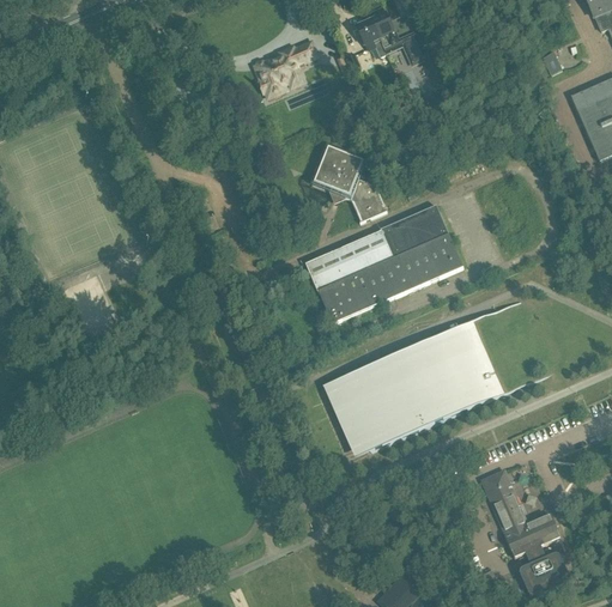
[(606,28),(611,42),(611,77),(570,96),(598,159),(611,152),(611,0),(583,0),(598,31),(606,28)]
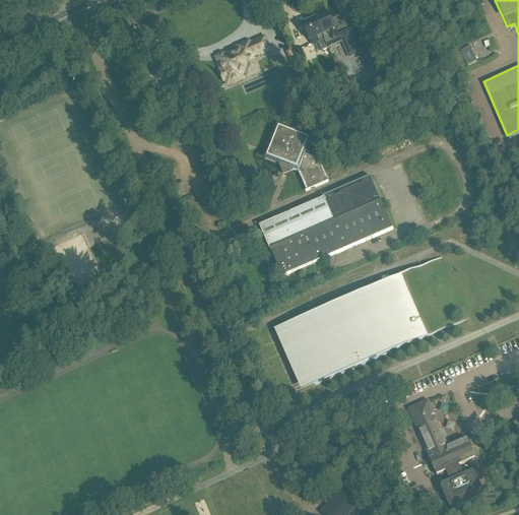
[(317,13),(315,14),(326,39),(337,34),(323,5),(315,9),(317,13)]
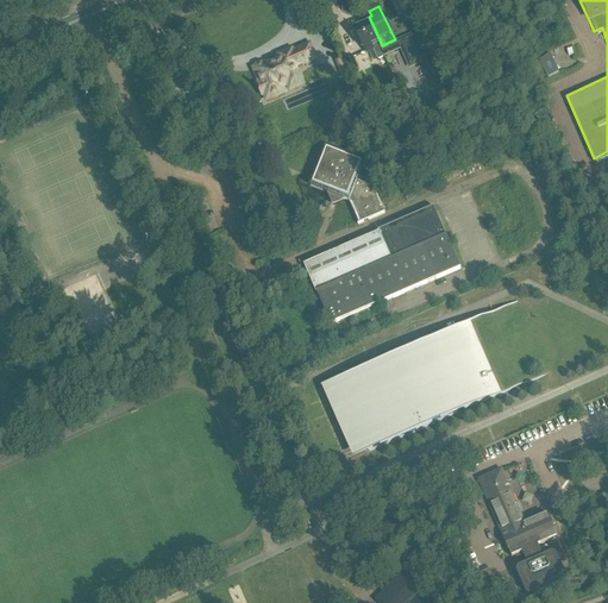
[(382,45),(369,17),(353,24),(364,48),(373,44),(377,55),(383,51),(382,46),(382,45)]
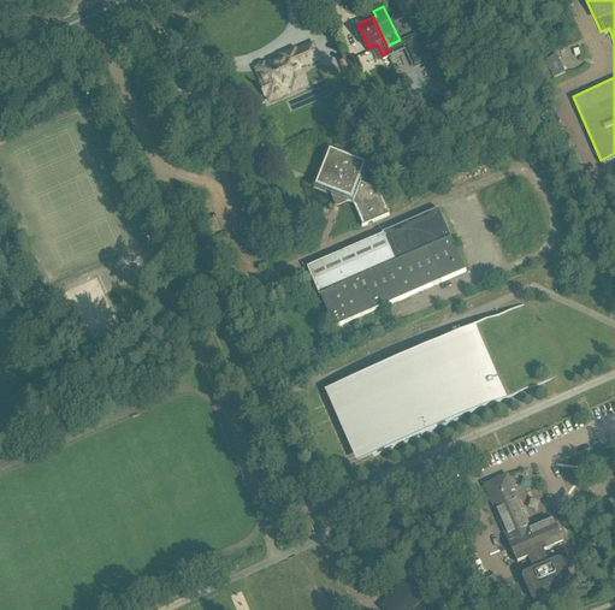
[(445,77),(432,48),(425,52),(417,33),(403,39),(413,59),(425,54),(437,81),(445,77)]
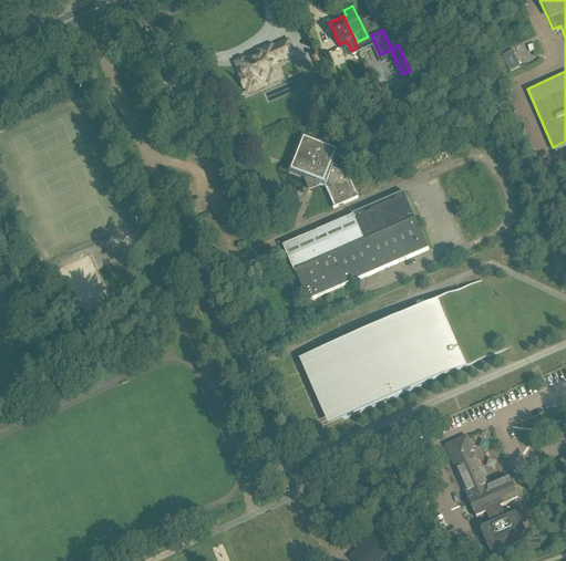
[(238,58),(235,59),(242,73),(239,74),(244,84),(246,91),(267,82),(264,75),(268,74),(270,79),(281,73),(276,62),(277,61),(276,59),(277,58),(294,51),(287,38),(271,44),(270,42),(258,47),(259,49),(244,55),(243,53),(238,54),(238,58)]
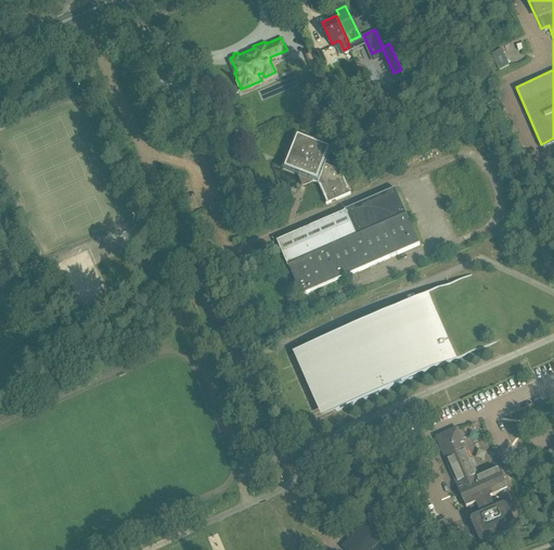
[(318,63),(320,67),(321,71),(329,67),(325,59),(326,59),(321,47),(313,51),(318,62),(318,63)]
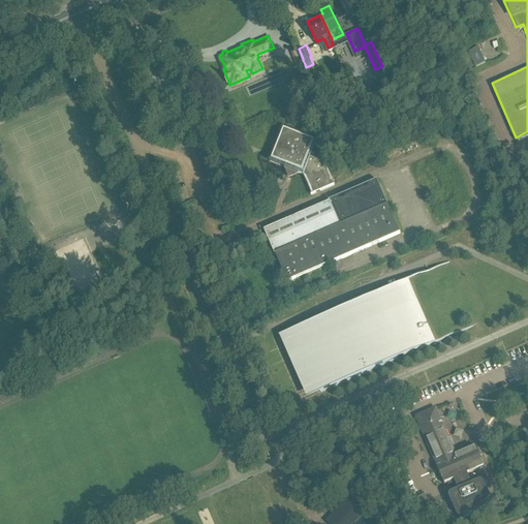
[(290,48),(296,61),(300,59),(294,45),(290,48)]
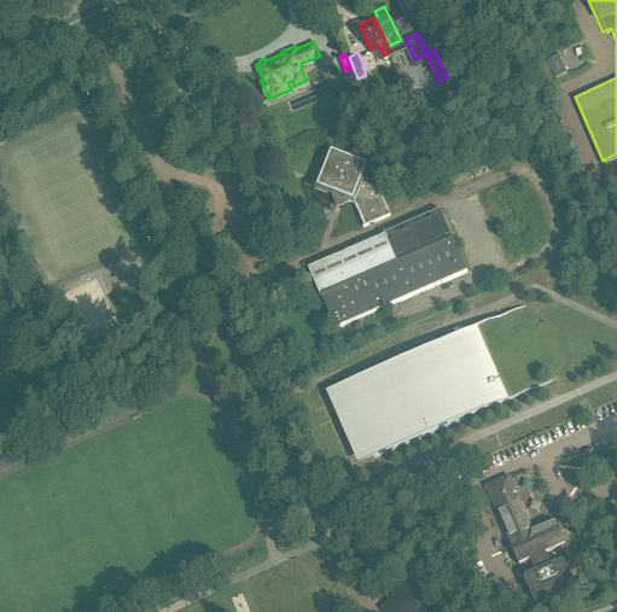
[(543,66),(536,70),(543,85),(549,81),(543,66)]
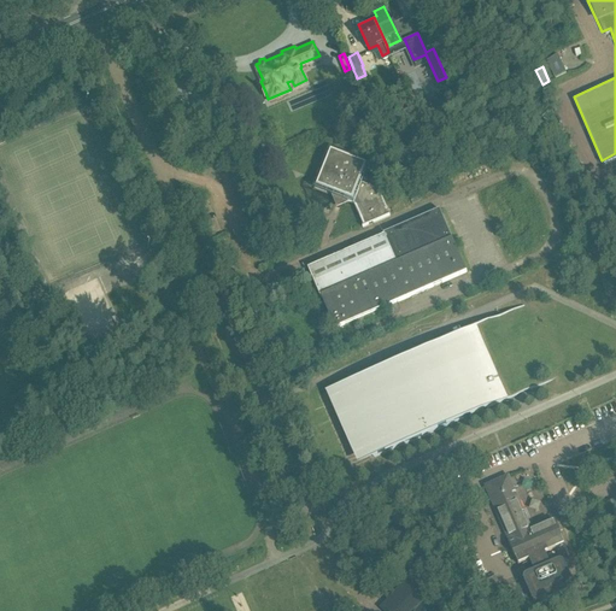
[(215,119),(211,122),(224,136),(228,134),(215,119)]
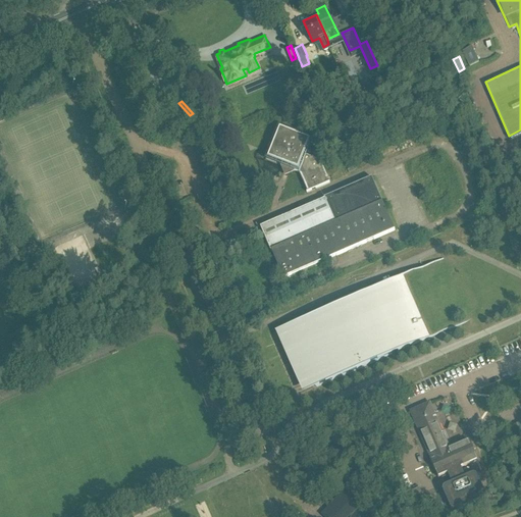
[(185,112),(180,115),(189,124),(193,120),(185,112)]
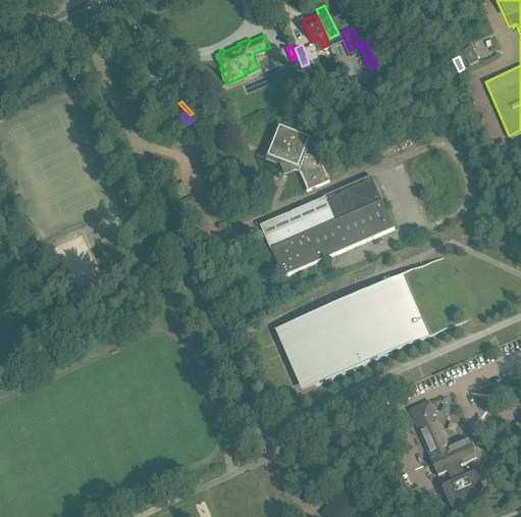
[(290,165),(298,168),(306,188),(305,188),(305,189),(328,178),(327,177),(318,157),(302,151),(308,137),(278,124),(265,156),(283,163),(282,166),(288,168),(290,165)]
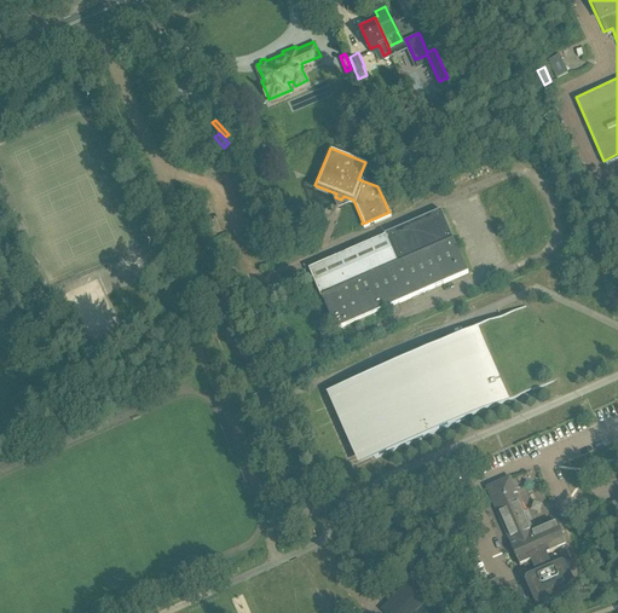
[(383,230),(383,231),(396,258),(400,255),(415,290),(466,267),(439,206),(383,230)]
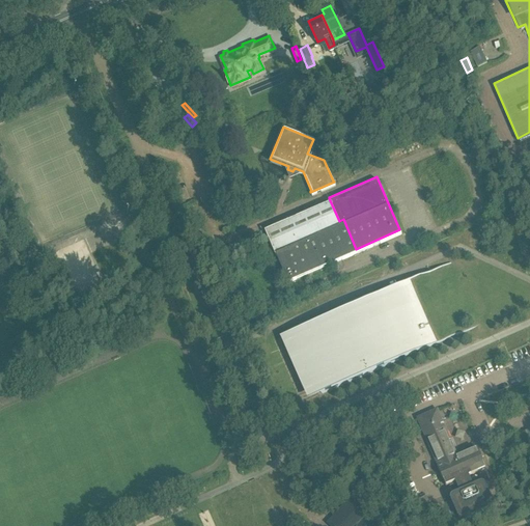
[(287,279),(356,249),(343,219),(339,221),(329,198),(263,227),(274,251),(275,251),(287,279)]
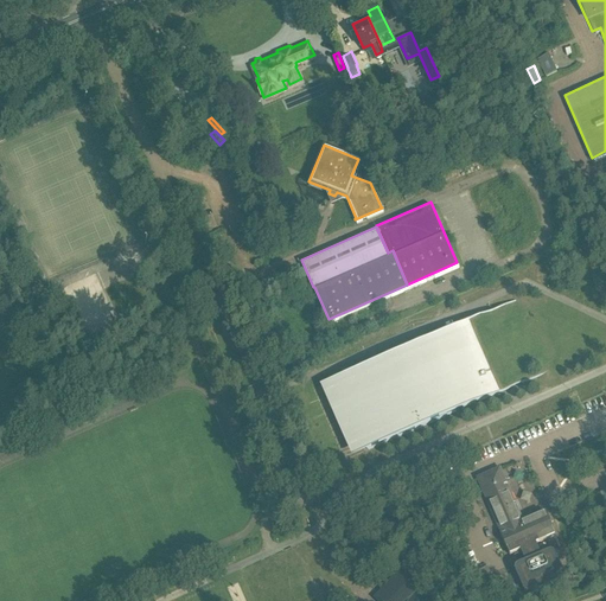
[(144,289),(132,295),(136,305),(148,300),(144,289)]
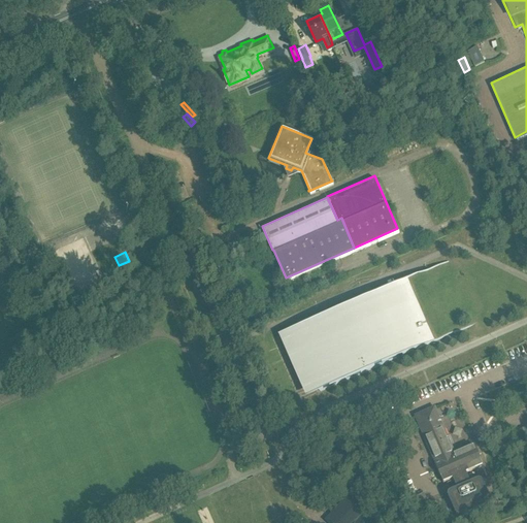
[(278,332),(305,393),(434,335),(407,274),(278,332)]
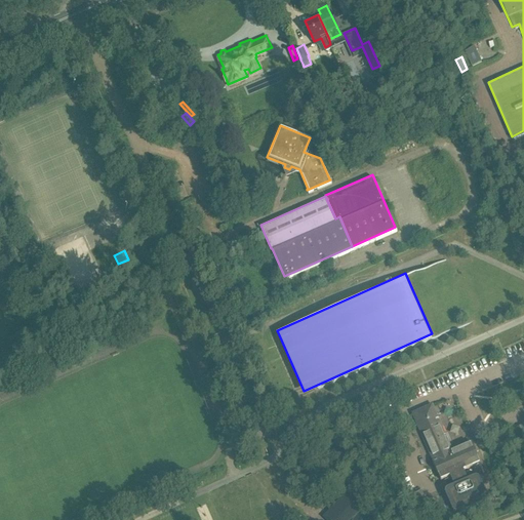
[(474,474),(467,477),(462,467),(479,460),(471,438),(450,446),(431,399),(410,408),(439,477),(448,473),(453,483),(446,485),(444,487),(444,489),(444,491),(451,508),(453,510),(454,511),(457,510),(484,498),(486,497),(486,495),(486,493),(479,476),(478,474),(476,474),(474,474)]
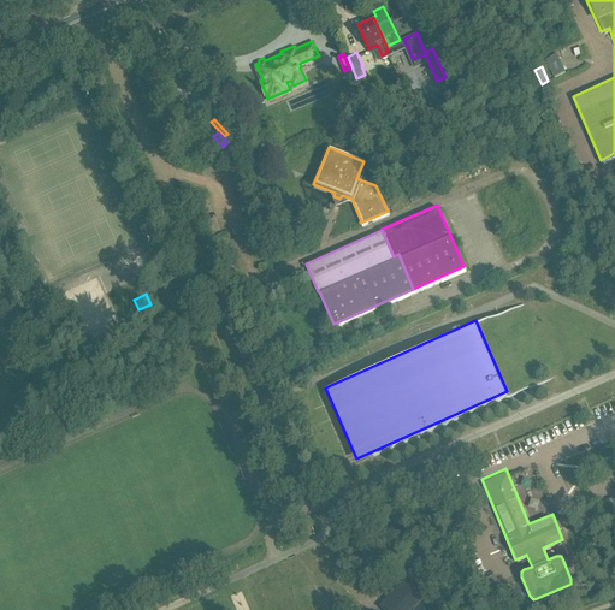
[(313,486),(312,483),(306,472),(300,474),(307,490),(313,486)]
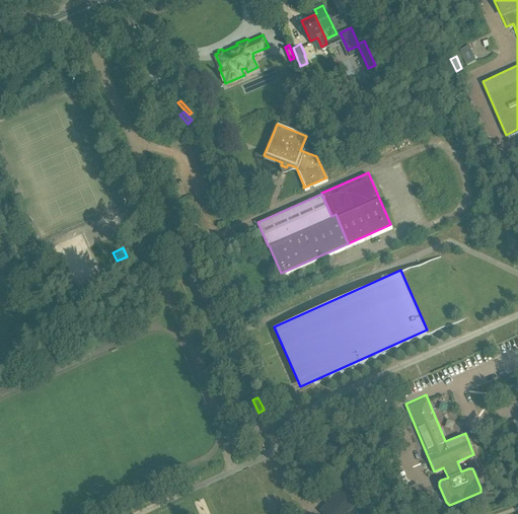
[(252,416),(259,413),(252,399),(246,402),(249,411),(252,416)]
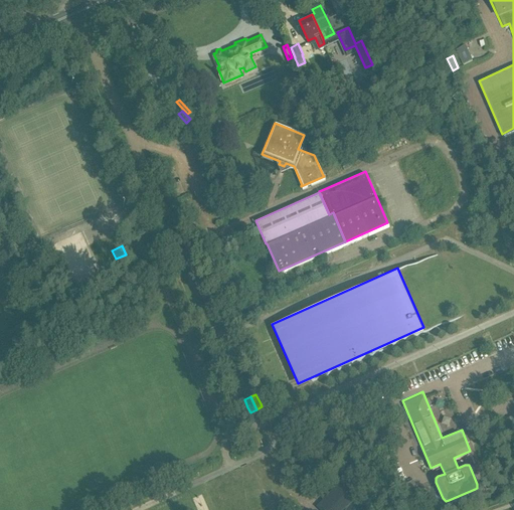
[(507,415),(501,418),(506,430),(511,427),(507,415)]
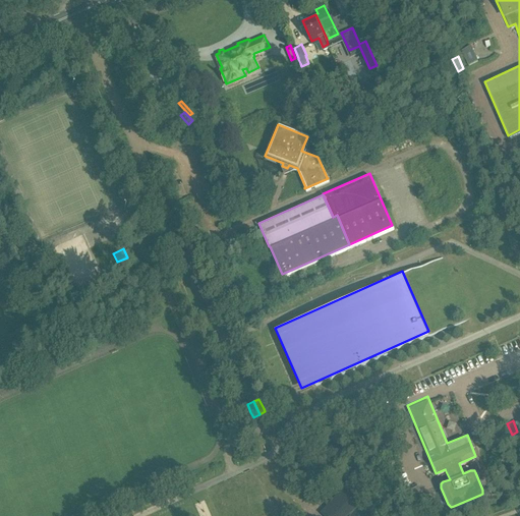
[(422,491),(418,482),(407,489),(411,497),(422,491)]
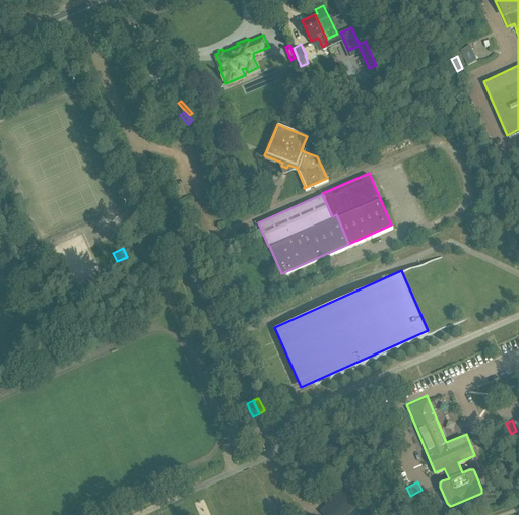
[(341,483),(318,509),(324,514),(374,514),(376,514),(341,483)]
